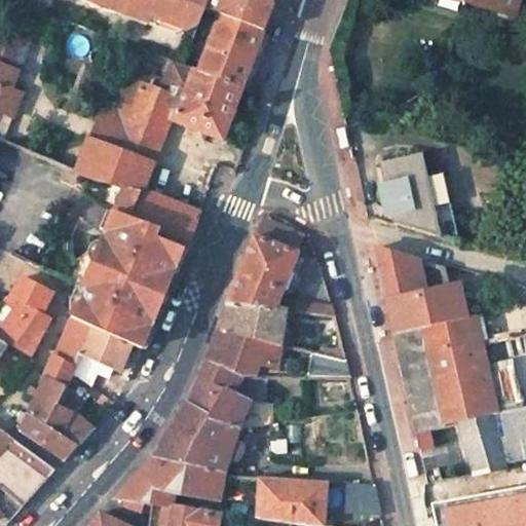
[(104,0),(104,2),(115,6),(118,11),(146,23),(149,14),(151,15),(156,0),(104,0)]
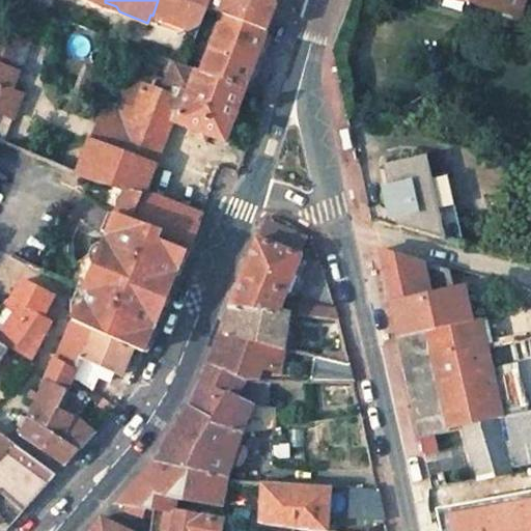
[(158,0),(152,16),(190,30),(199,26),(207,7),(208,3),(210,0),(158,0)]
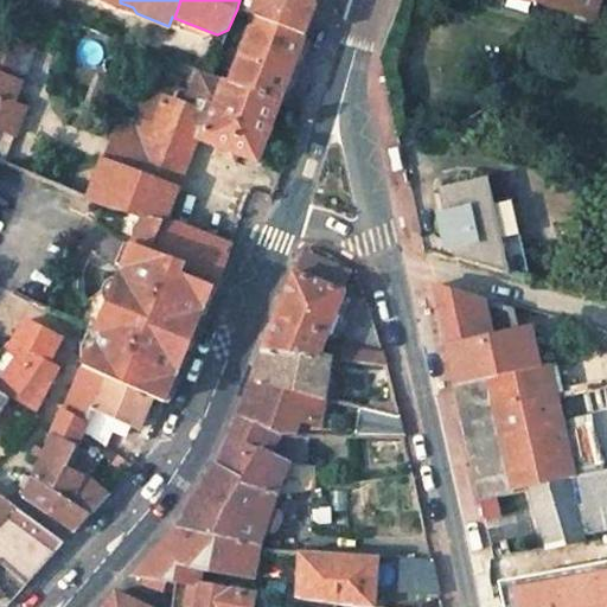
[(317,6),(312,0),(240,0),(238,4),(257,11),(255,17),(304,36),(317,6)]
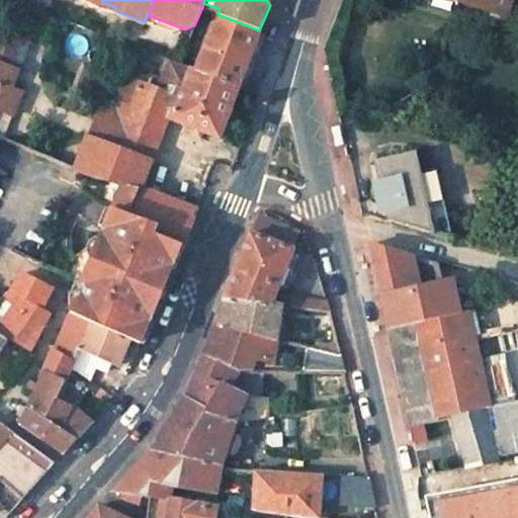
[(458,0),(505,14),(509,0),(458,0)]
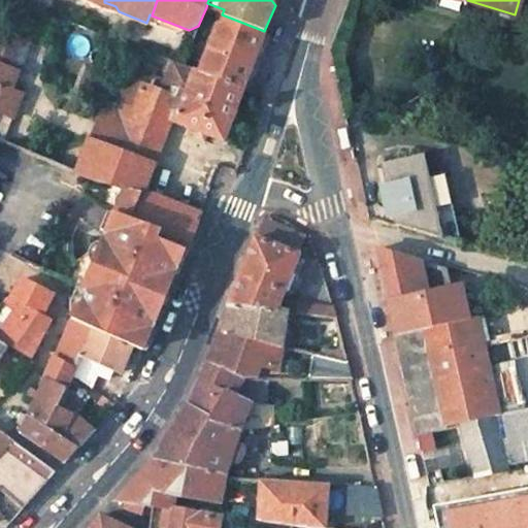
[(222,14),(202,64),(197,61),(195,68),(242,87),(252,62),(264,31),(222,14)]
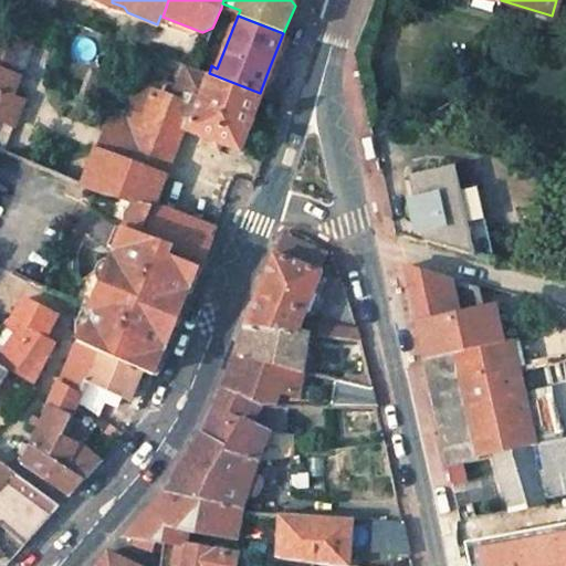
[(0,67),(18,75),(20,75),(33,44),(0,32),(0,67)]
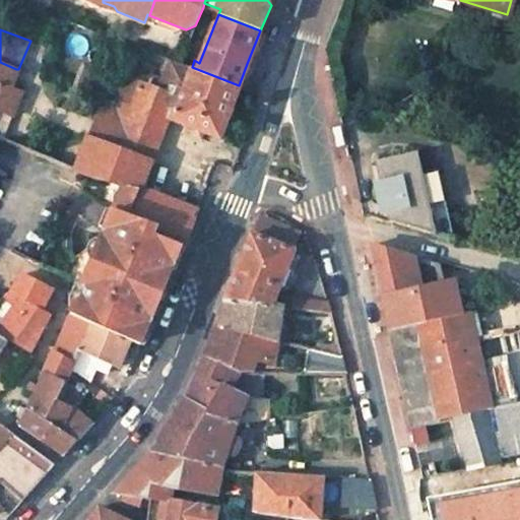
[(10,87),(16,69),(0,62),(0,111),(11,116),(21,91),(10,87)]
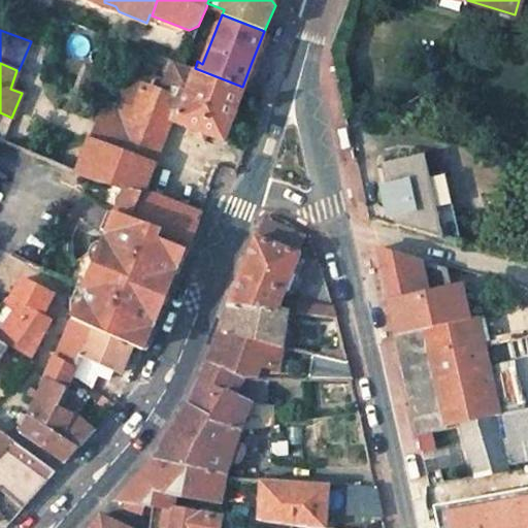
[(223,139),(242,87),(195,68),(187,89),(184,98),(176,96),(170,111),(176,114),(174,122),(198,130),(196,137),(203,140),(206,134),(223,139)]
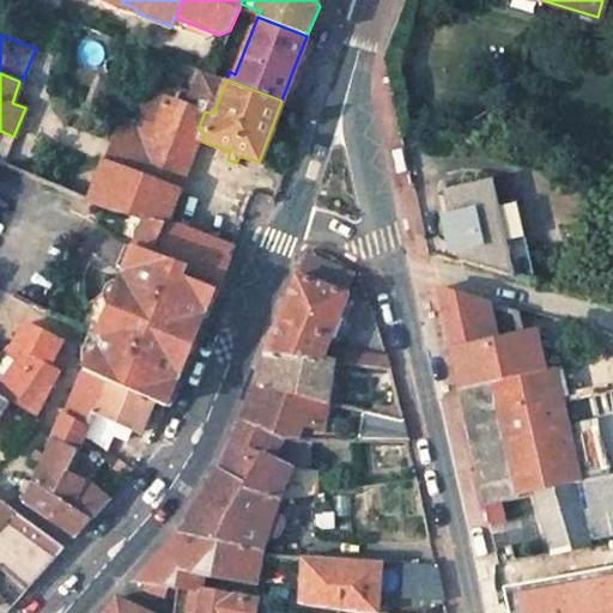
[(153,126),(123,115),(102,163),(178,189),(199,140),(202,141),(205,133),(198,129),(205,111),(165,96),(153,126)]
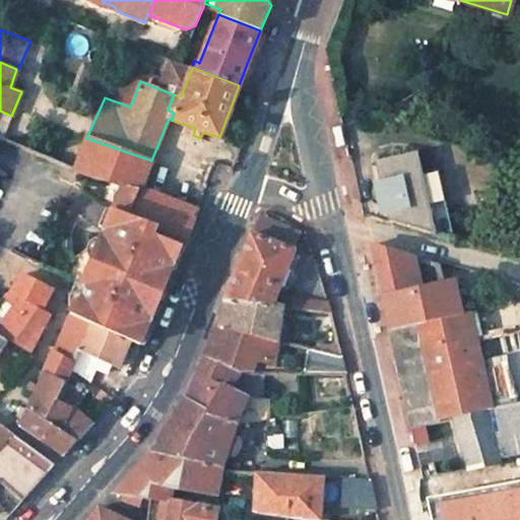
[(178,84),(174,94),(181,96),(184,87),(178,84)]
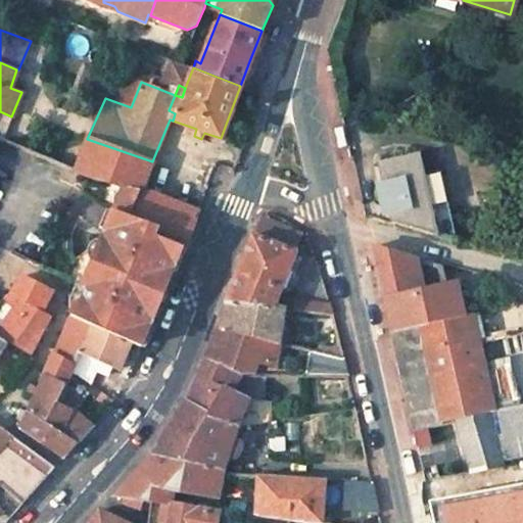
[(345,146),(341,126),(333,128),(337,148),(345,146)]
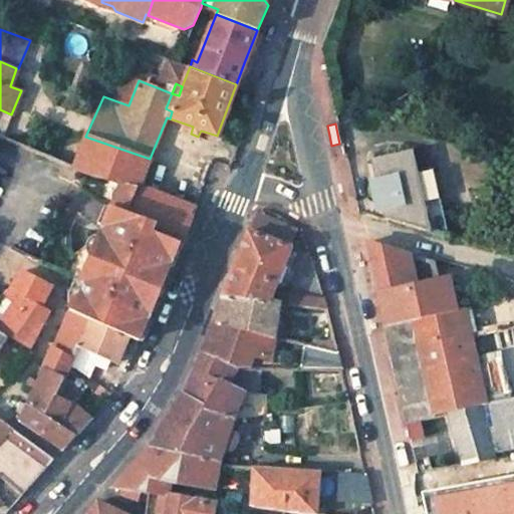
[(140,184),(150,159),(85,137),(84,142),(65,134),(55,158),(73,166),(73,167),(88,172),(123,182),(138,186),(139,186),(140,184)]
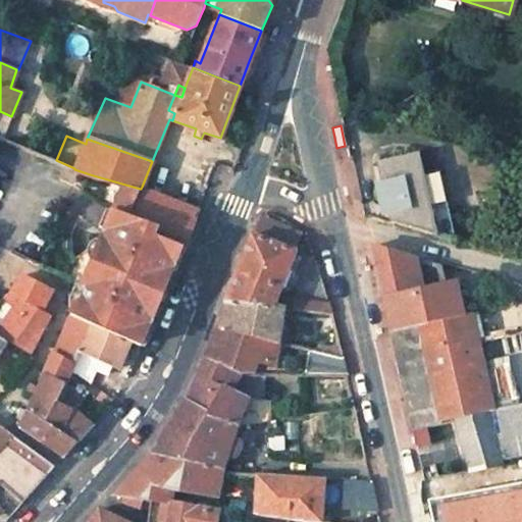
[(378,162),(392,224),(395,224),(416,154),(378,162)]
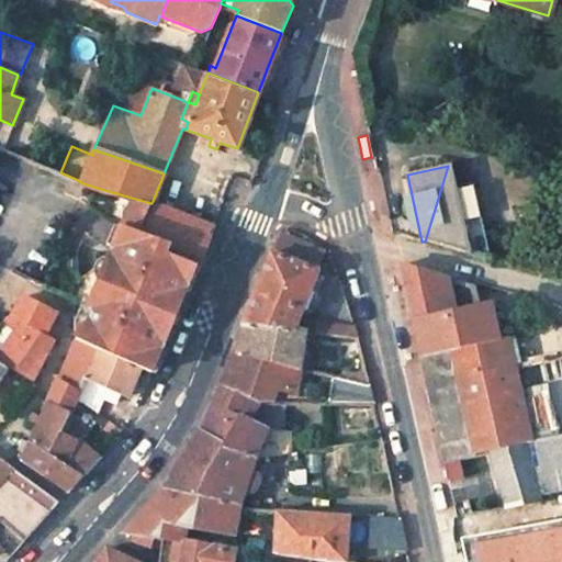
[(448,166),(425,242),(471,254),(469,247),(450,166),(448,166)]
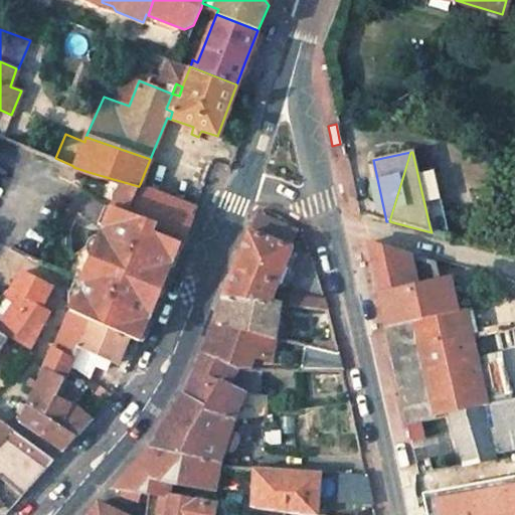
[(124,182),(69,310),(71,311),(91,320),(129,337),(140,341),(163,284),(180,242),(152,230),(156,221),(129,211),(138,186),(124,182)]
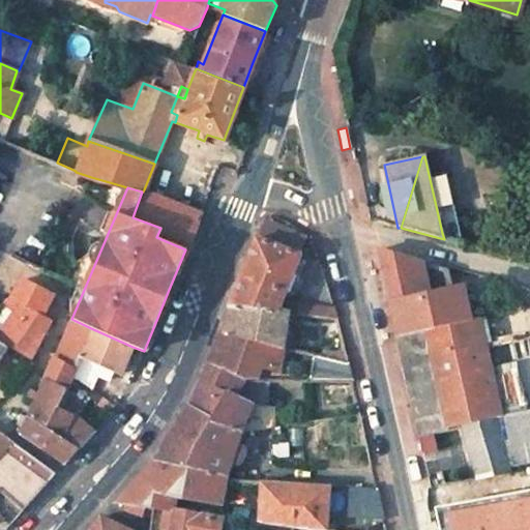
[(142,192),(133,217),(160,228),(156,237),(185,249),(188,251),(197,227),(203,213),(144,189),(143,192),(142,192)]
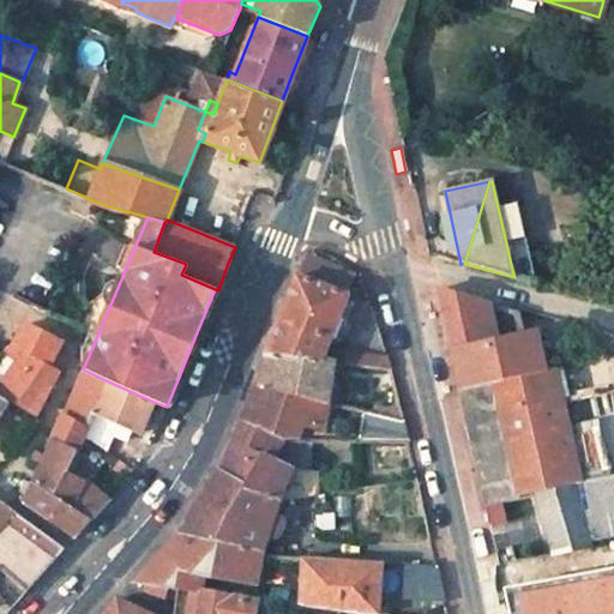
[(537,283),(543,257),(519,250),(512,270),(515,277),(537,283)]
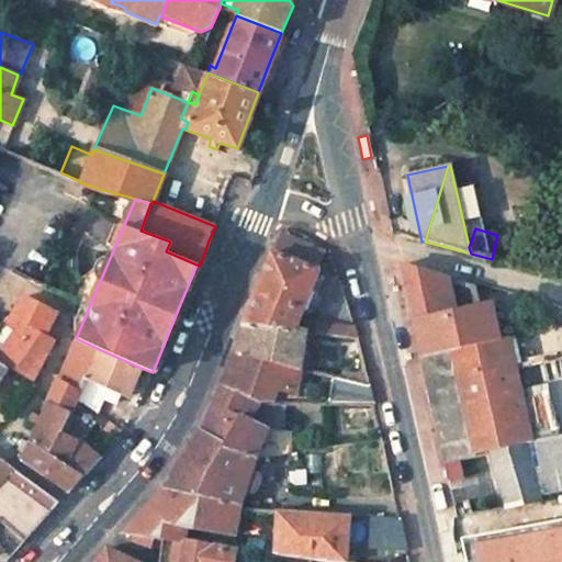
[(317,269),(324,250),(285,236),(278,255),(317,269)]
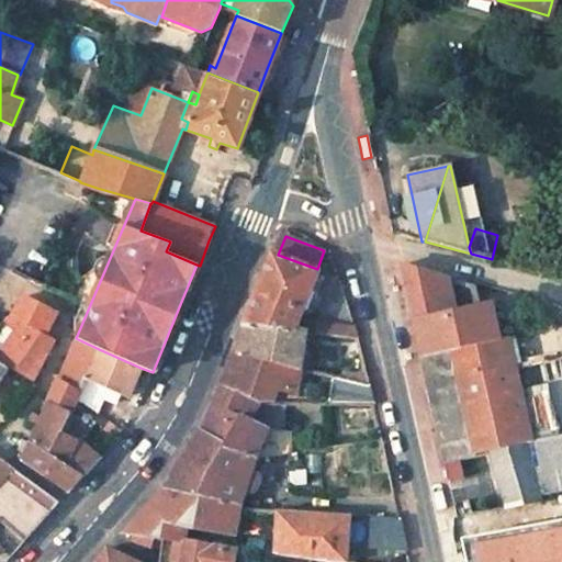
[(317,269),(278,255),(271,251),(245,322),(294,327),(317,269)]
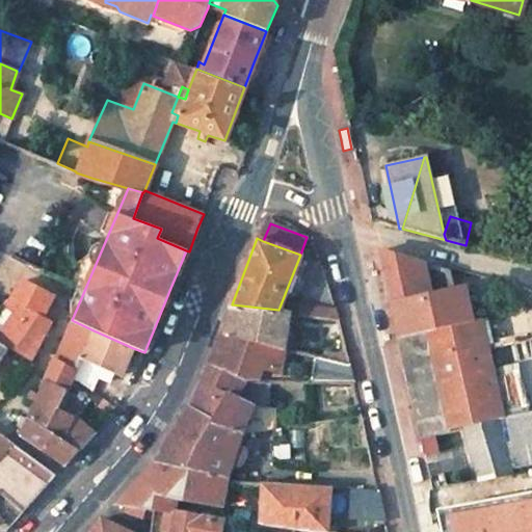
[(397,339),(427,331),(452,325),(473,320),(466,288),(453,291),(448,271),(378,251),(397,339)]
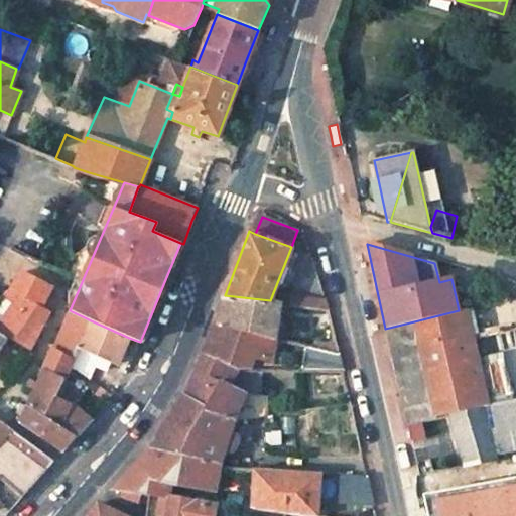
[(54,287),(26,271),(14,287),(21,296),(0,326),(0,330),(30,348),(49,312),(48,311),(50,295),(54,287)]
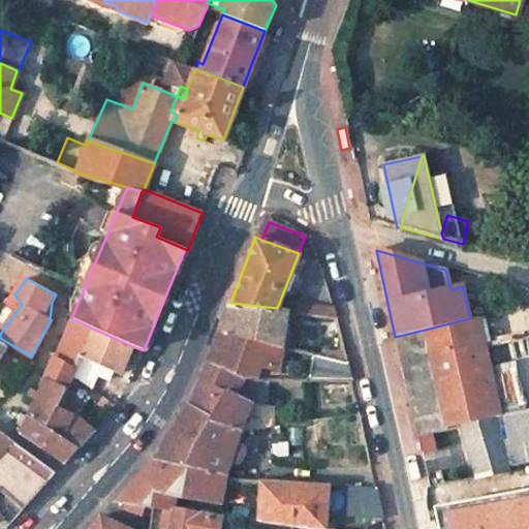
[(230,303),(220,329),(282,347),(282,346),(287,312),(277,308),(230,303)]
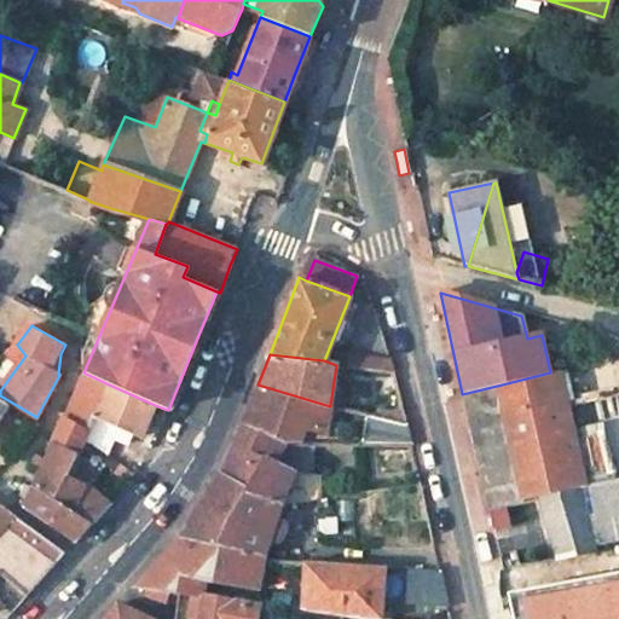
[(395,371),(393,362),(337,354),(336,365),(395,371)]
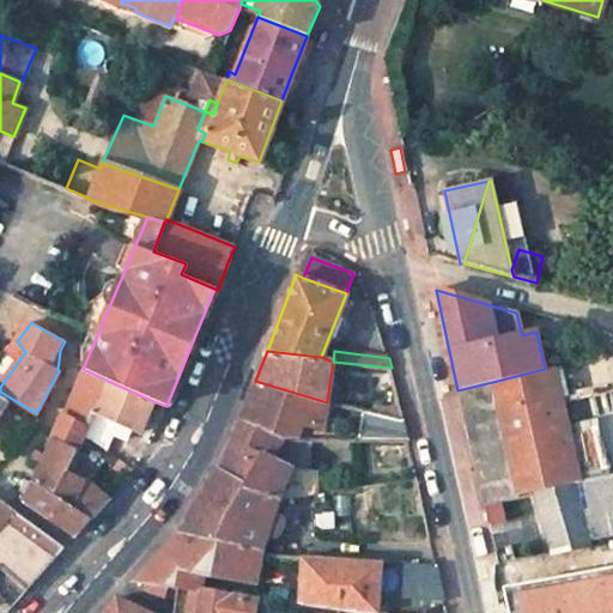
[(521,375),(492,382),(499,414),(528,407),(556,401),(548,369),(545,369),(521,375)]
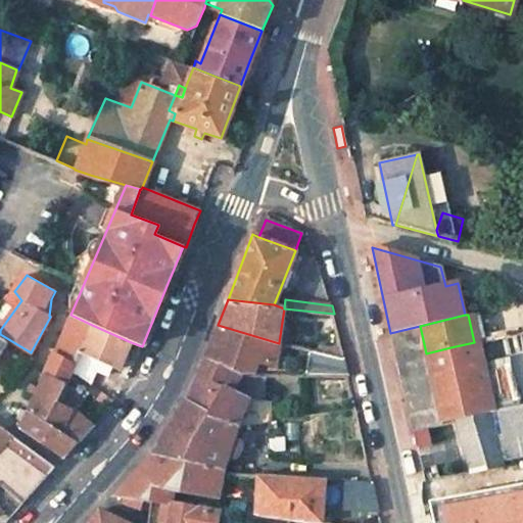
[(73,316),(56,353),(53,352),(44,373),(46,374),(65,384),(72,371),(81,350),(80,350),(92,325),(73,316)]
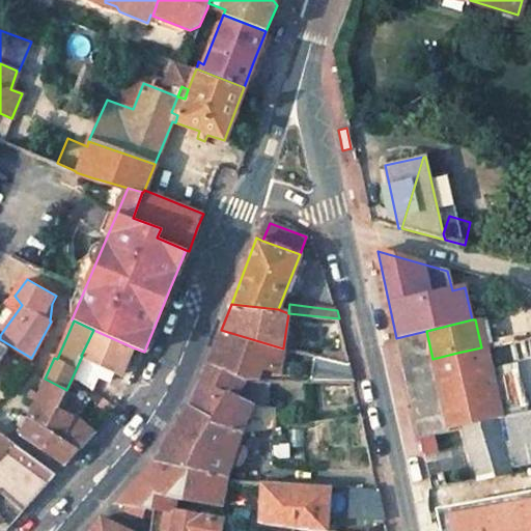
[(82,356),(88,359),(122,373),(133,347),(93,330),(81,356),(82,356)]
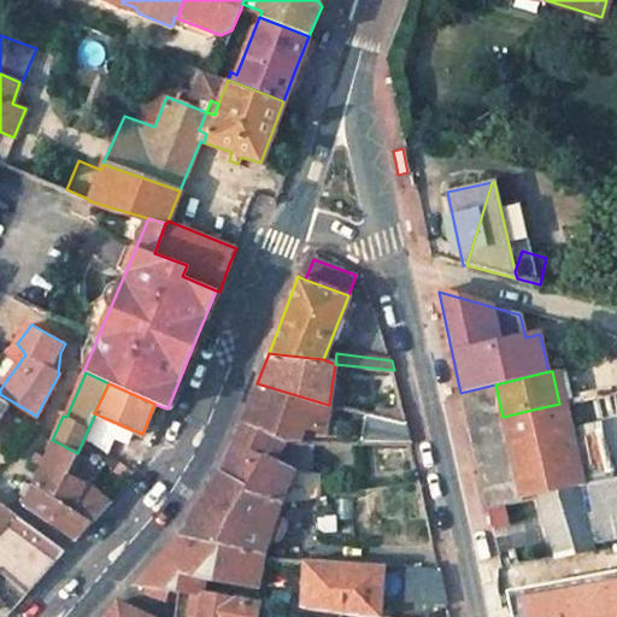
[(324,432),(329,405),(257,383),(242,421),(286,441),(292,422),(324,432)]
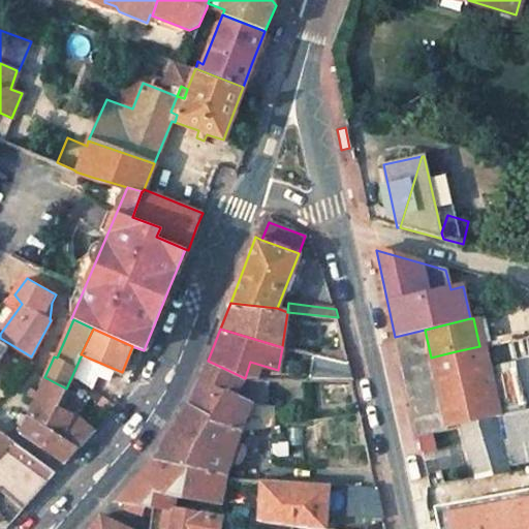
[(431,358),(425,330),(395,337),(405,384),(416,436),(447,429),(441,403),(433,364),(431,358)]
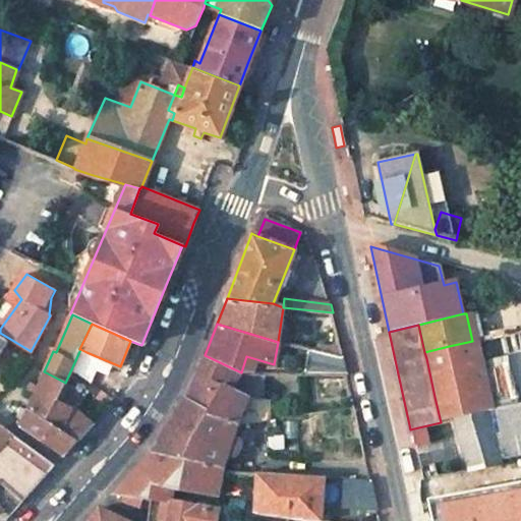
[(472,341),(449,346),(424,352),(426,358),(435,397),(459,391),(483,386),(472,341)]
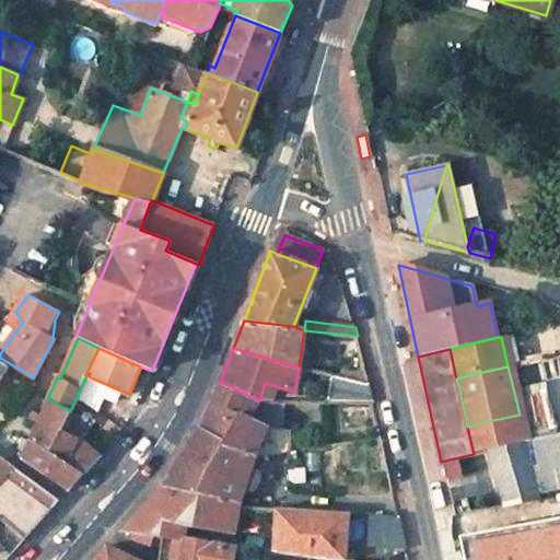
[(93,378),(86,375),(77,397),(82,400),(93,378)]
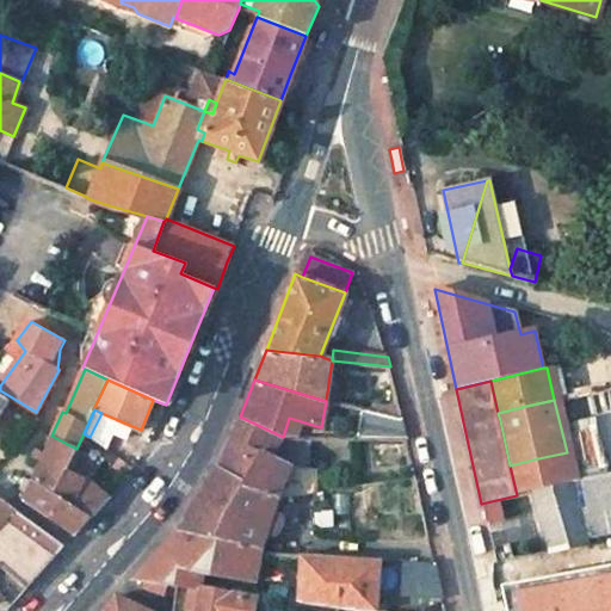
[(366,409),(359,439),(407,438),(402,418),(366,409)]
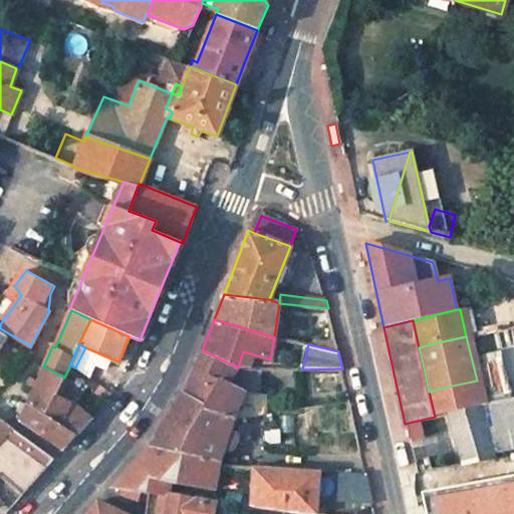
[(183,396),(234,418),(267,414),(265,395),(261,394),(262,370),(258,370),(258,367),(250,367),(238,367),(202,350),(191,378),(183,396)]
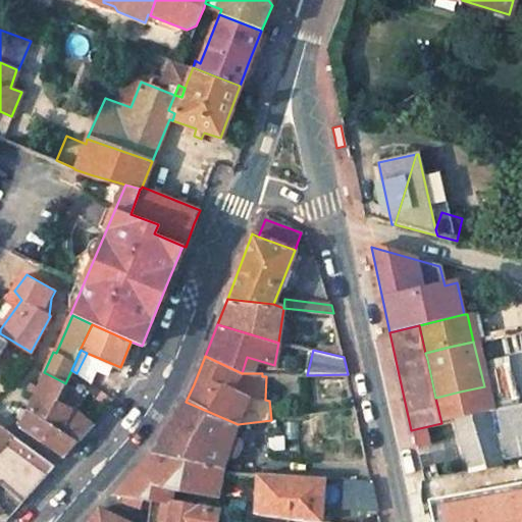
[(72,408),(56,401),(65,383),(46,373),(45,375),(28,411),(62,432),(72,408)]
